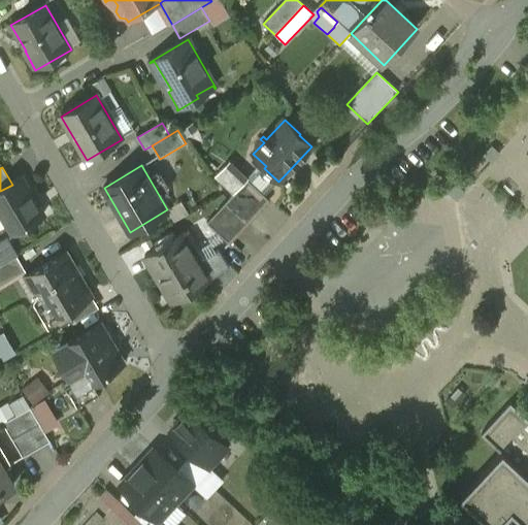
[(44,216),(23,178),(12,185),(0,191),(0,214),(12,234),(44,216)]
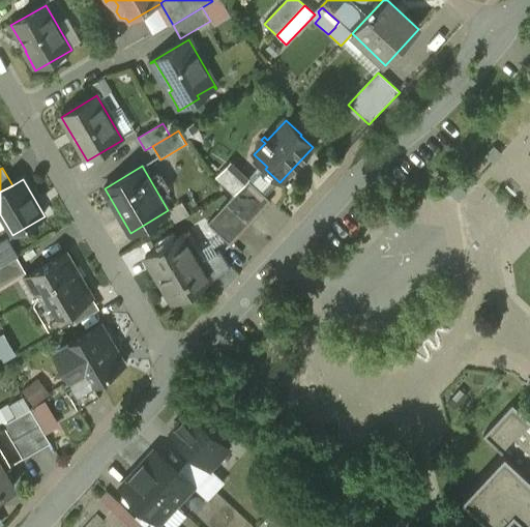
[(249,180),(231,200),(247,225),(270,201),(249,180)]
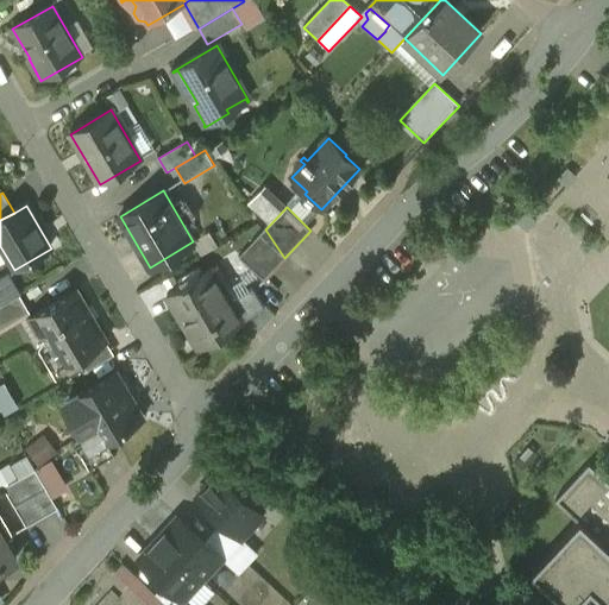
[(284,258),(265,229),(239,257),(264,281),(284,258)]
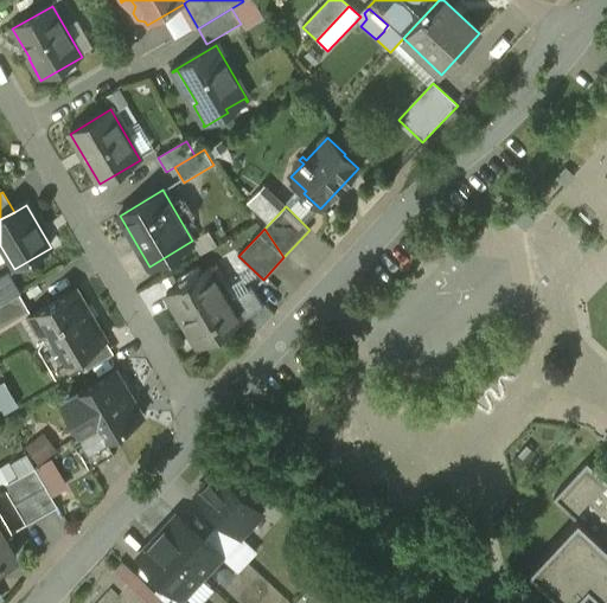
[(210,268),(179,286),(180,287),(166,295),(179,316),(181,315),(199,345),(197,346),(197,347),(242,321),(230,302),(210,268)]
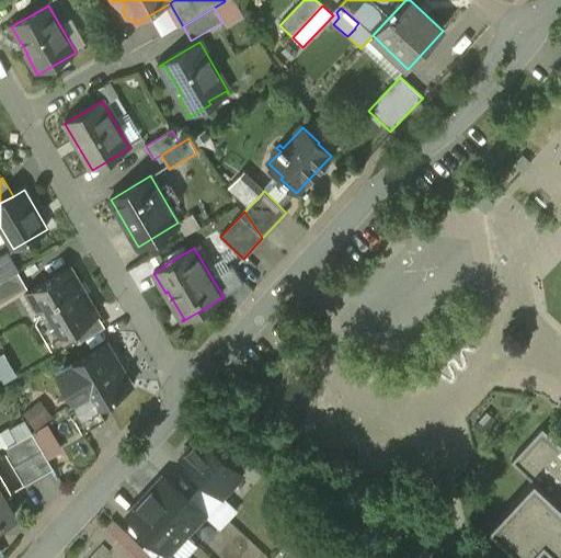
[(232,268),(213,280),(224,297),(243,285),(232,268)]
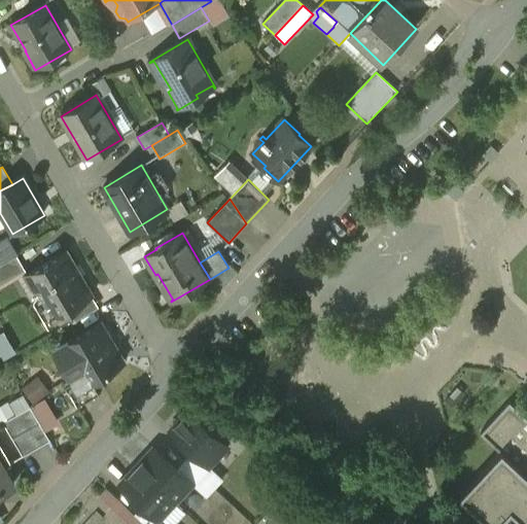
[(66,252),(27,275),(37,293),(39,292),(54,318),(53,318),(53,320),(92,297),(66,252)]
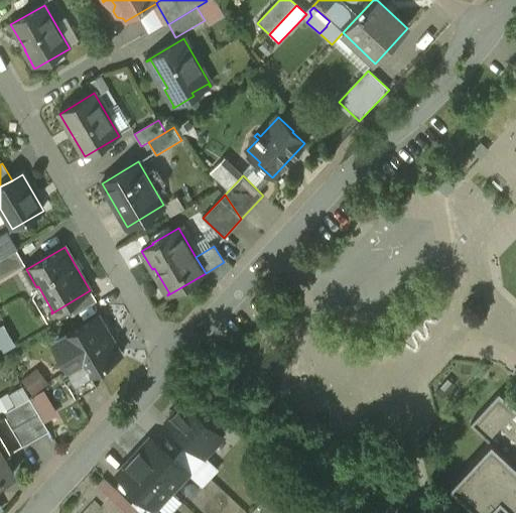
[(17,252),(0,261),(0,280),(25,265),(17,252)]
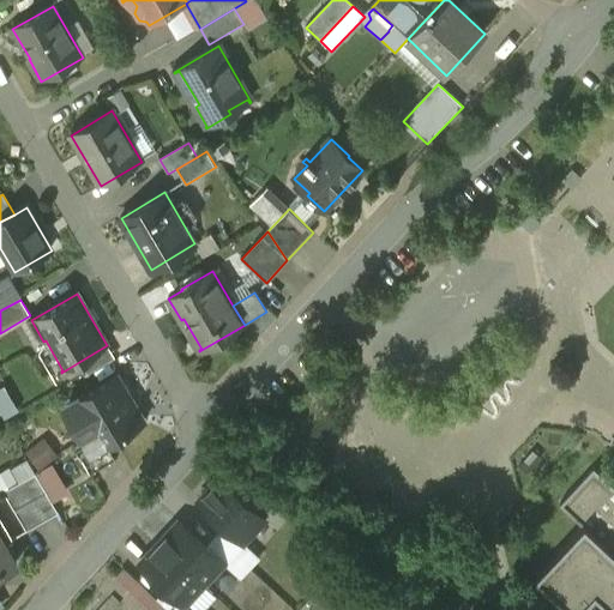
[(144,423),(116,375),(71,402),(72,404),(73,402),(95,438),(76,448),(90,473),(118,459),(109,444),(144,423)]
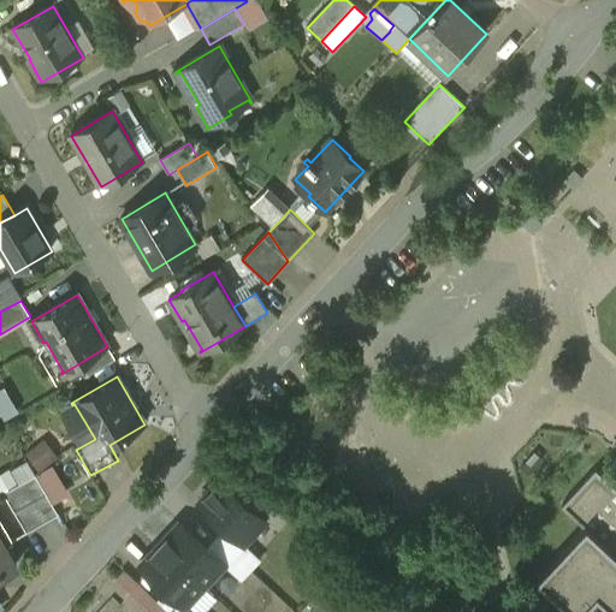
[(27,451),(37,470),(59,459),(49,439),(27,451)]
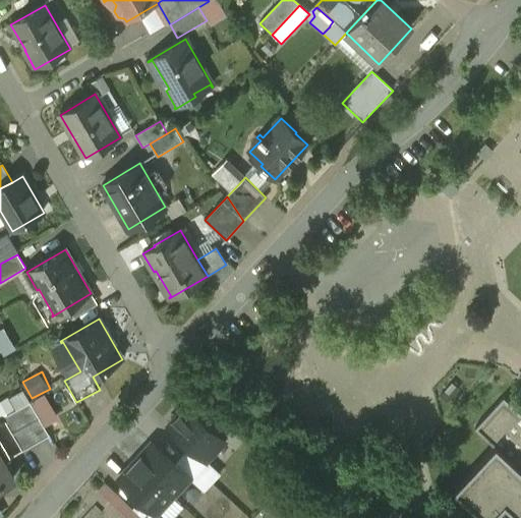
[(520,451),(520,414),(504,399),(476,429),(496,448),(497,448),(519,468),(519,467),(512,460),(520,451)]
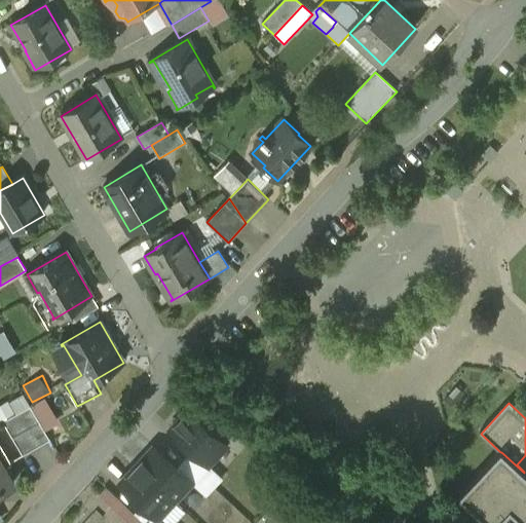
[(31,407),(3,422),(23,456),(50,441),(31,407)]
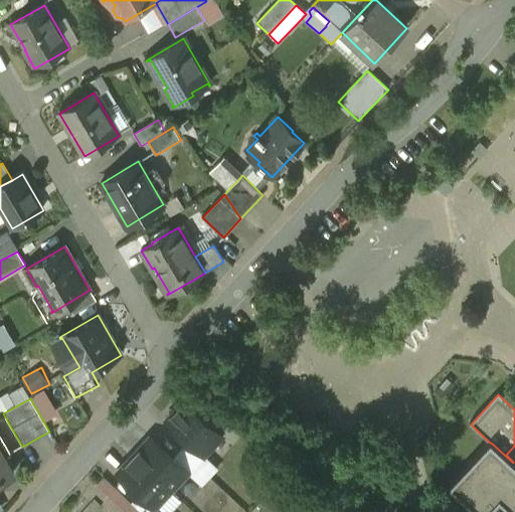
[(185,402),(167,422),(204,457),(222,437),(185,402)]
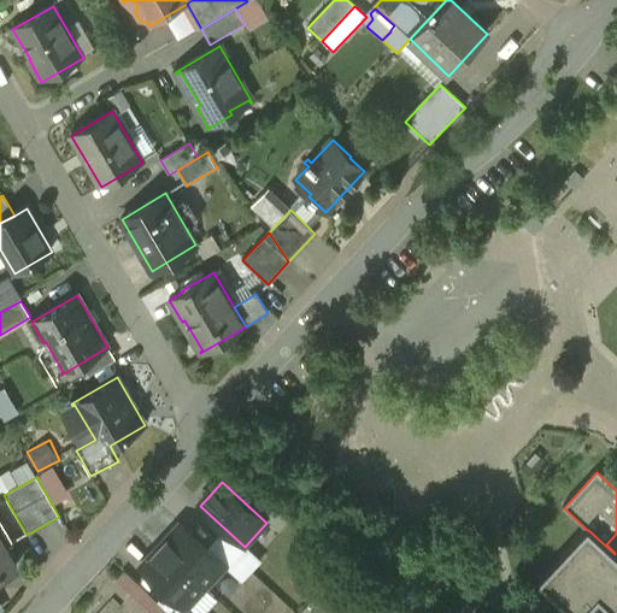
[(181,526),(160,547),(205,589),(224,567),(181,526)]
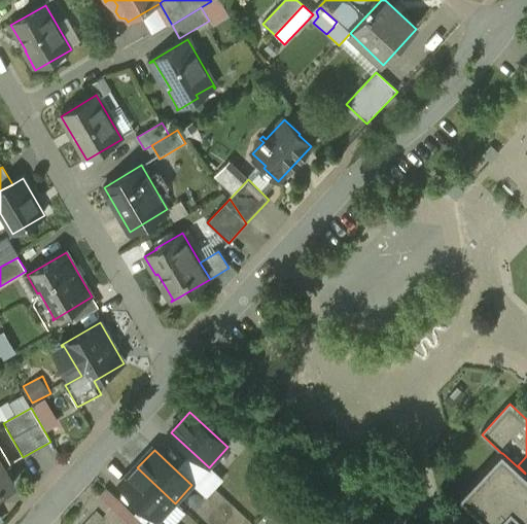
[(526,476),(525,474),(502,453),(501,453),(460,497),(489,523),(499,523),(512,511),(524,523),(526,523),(526,476)]
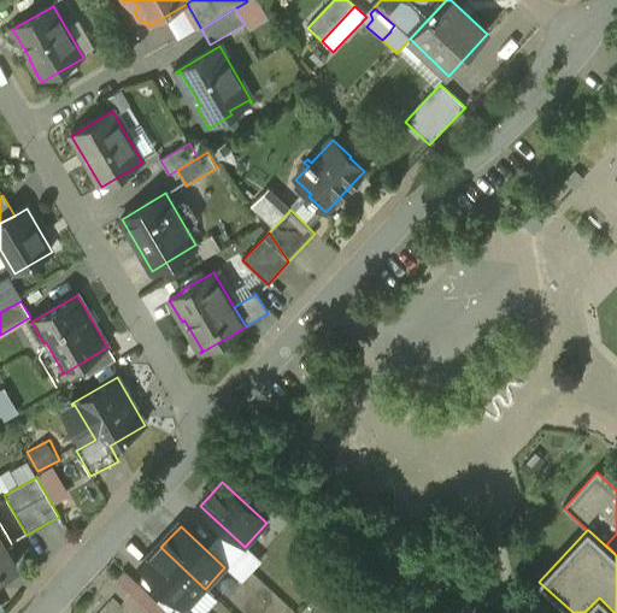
[(0,538),(0,577),(17,569),(0,538)]
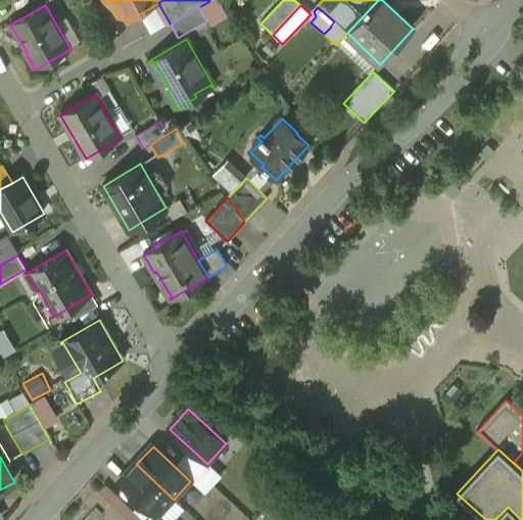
[(174,500),(136,464),(120,482),(156,517),(174,500)]
